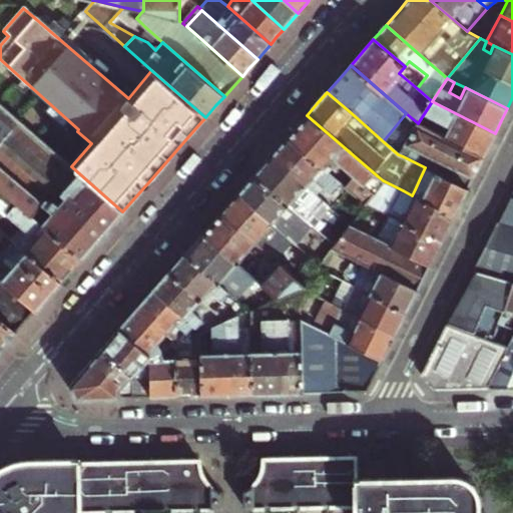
[(489,143),(495,133),(432,101),(423,115),(448,127),(444,137),(483,157),(489,143)]
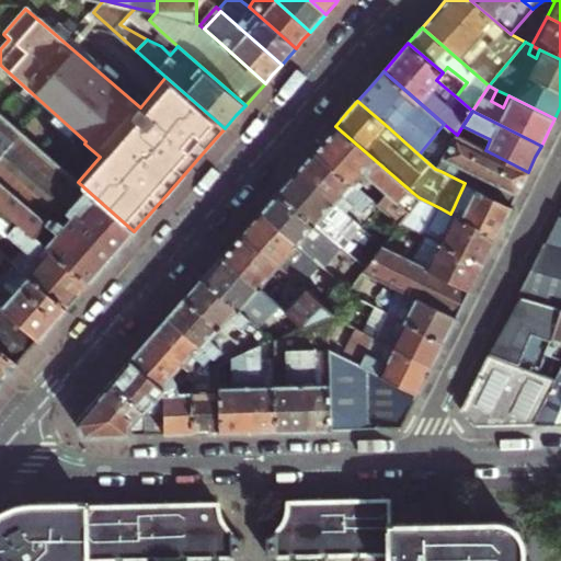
[(0,113),(0,206),(2,209),(34,237),(65,202),(118,249),(125,241),(134,231),(78,182),(0,113)]
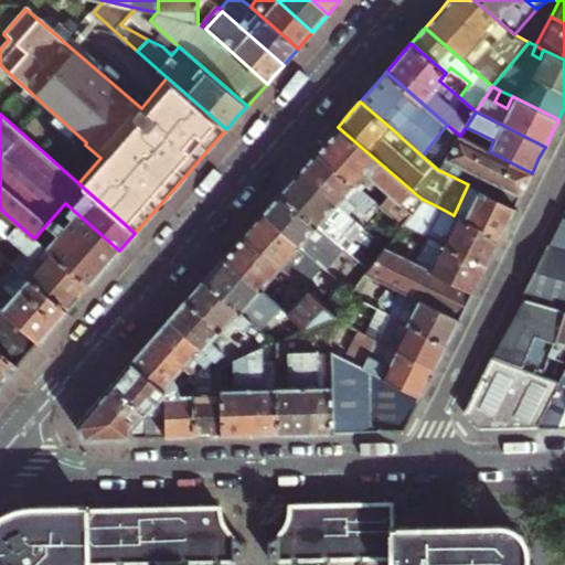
[(316,151),(359,189),(363,183),(361,180),(366,173),(375,176),(393,192),(380,208),(383,210),(401,226),(404,223),(422,199),(416,194),(338,127),(328,139),(316,151)]
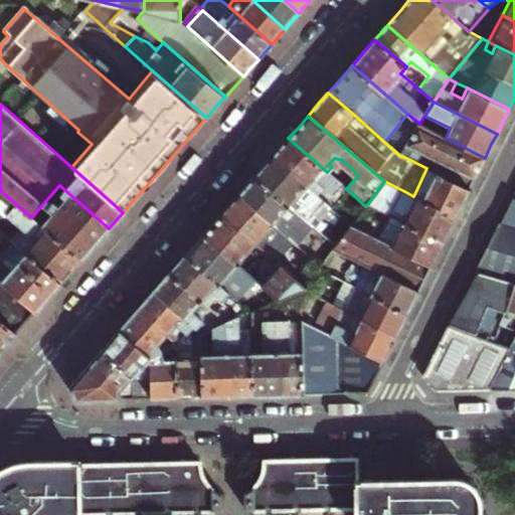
[(186,190),(232,136),(211,118),(164,172),(186,190)]
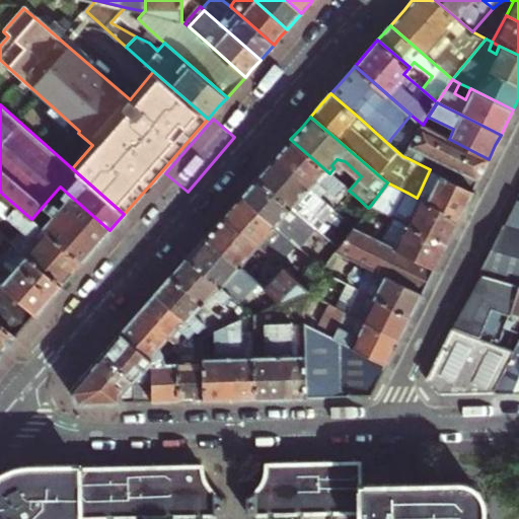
[(449,139),(423,125),(402,156),(408,158),(430,169),(472,191),(482,173),(489,159),(449,139)]
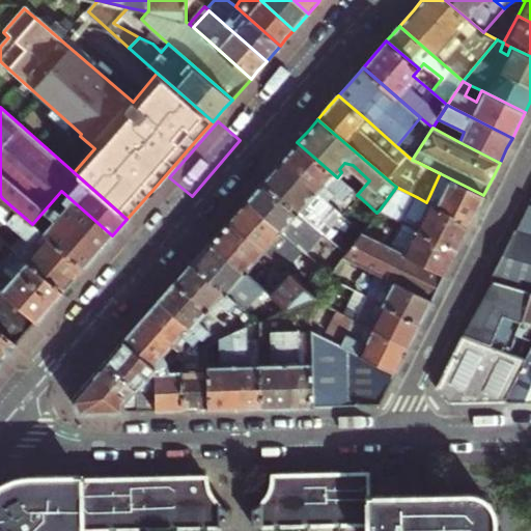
[(280,162),(316,193),(323,186),(350,210),(360,197),(357,195),(337,177),(297,142),(288,152),(280,162)]
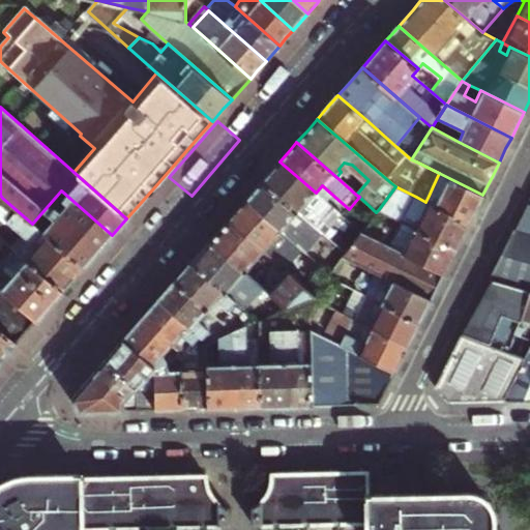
[(263,181),(323,233),(330,239),(335,233),(331,230),(344,216),(316,193),(280,162),(271,172),(263,181)]
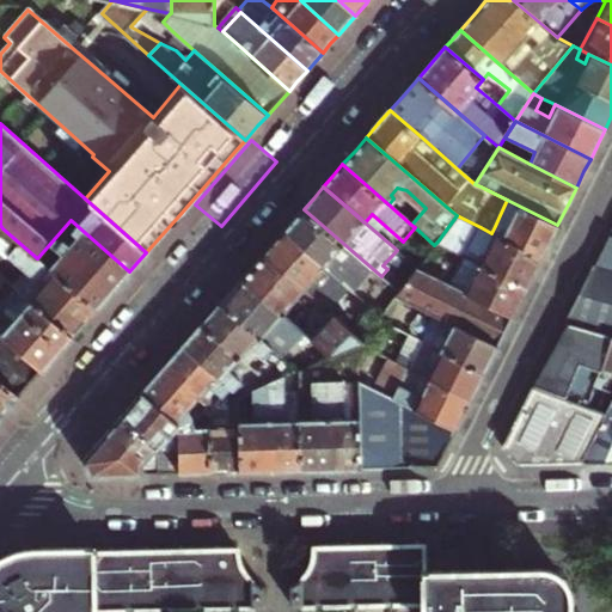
[(550,239),(557,225),(507,200),(500,215),(495,226),(491,233),(496,236),(503,239),(542,257),(550,239)]
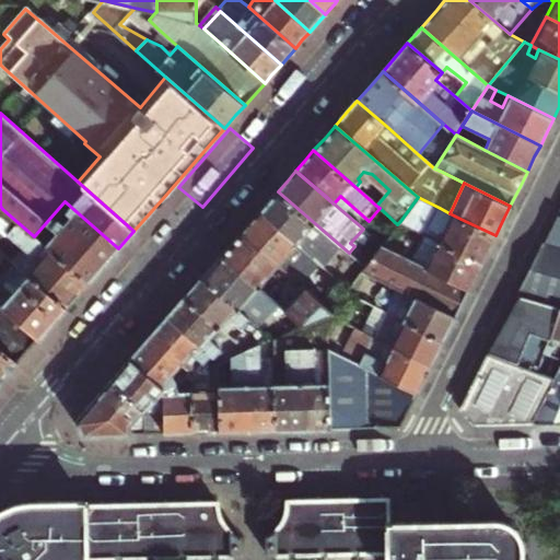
[(268,202),(259,212),(319,264),(323,267),(341,246),(278,191),(268,202)]
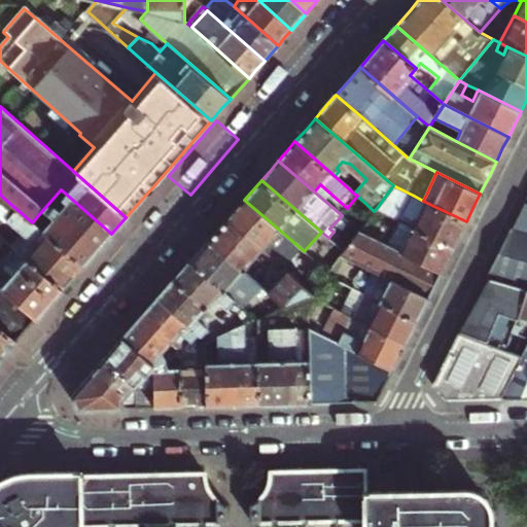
[(427,203),(423,201),(414,196),(393,185),(377,208),(401,220),(454,247),(462,230),(466,221),(433,206),(427,203)]
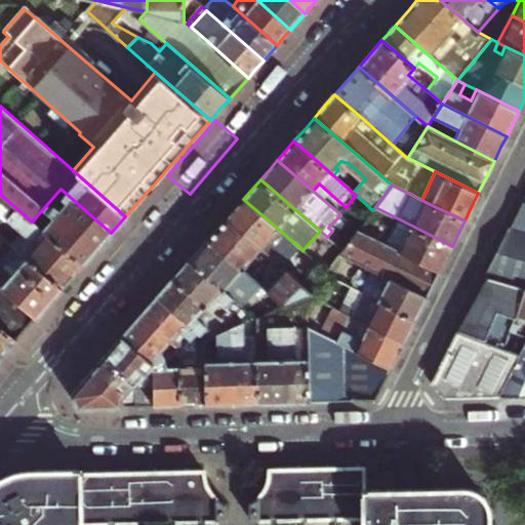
[(97,247),(111,233),(61,189),(32,221),(82,266),(97,247)]
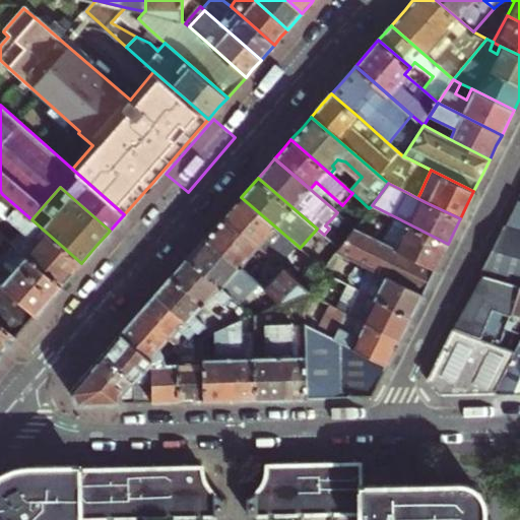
[(11,242),(62,285),(71,275),(81,263),(31,219),(2,194),(0,196),(0,210),(4,214),(0,218),(11,229),(15,224),(21,230),(11,242)]
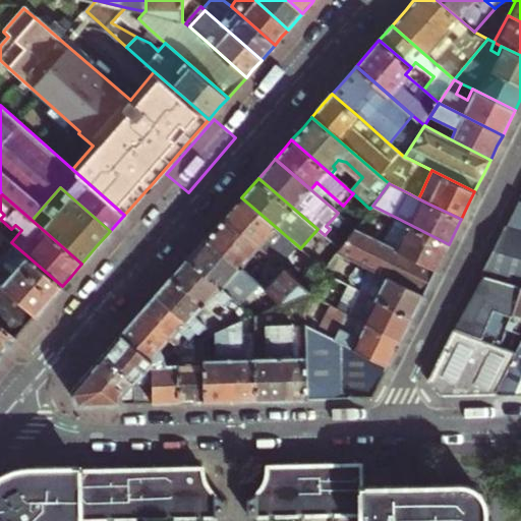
[(224,217),(258,246),(280,266),(297,245),(241,197),(232,208),(224,217)]
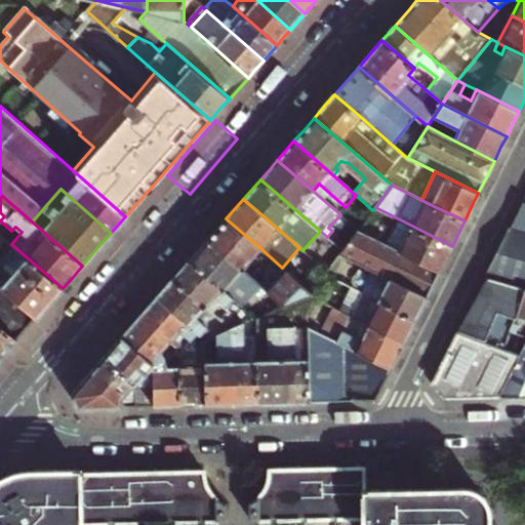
[(524,201),(522,200),(484,277),(488,279),(524,289),(524,201)]
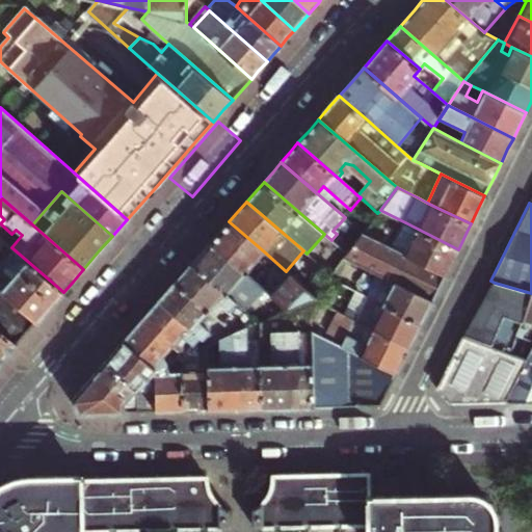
[(264,251),(229,221),(219,232),(211,242),(246,274),(265,290),(274,278),(260,265),(253,265),(264,251)]
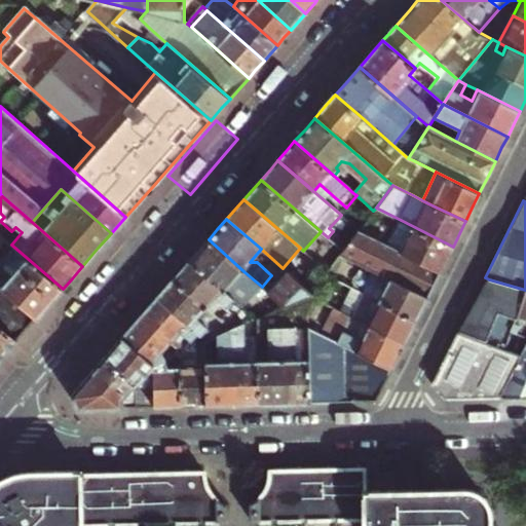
[(367,268),(427,298),(447,258),(453,247),(401,220),(387,250),(355,235),(343,251),(340,255),(367,268)]
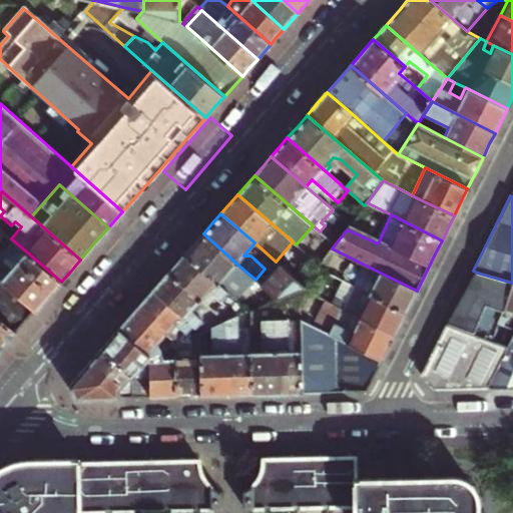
[(47,297),(61,282),(11,238),(0,228),(0,279),(35,311),(47,297)]
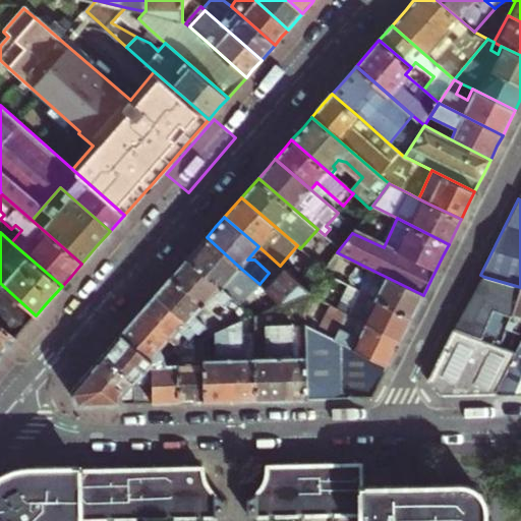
[(241,269),(207,237),(197,247),(188,258),(231,296),(240,304),(250,293),(233,278),(241,269)]
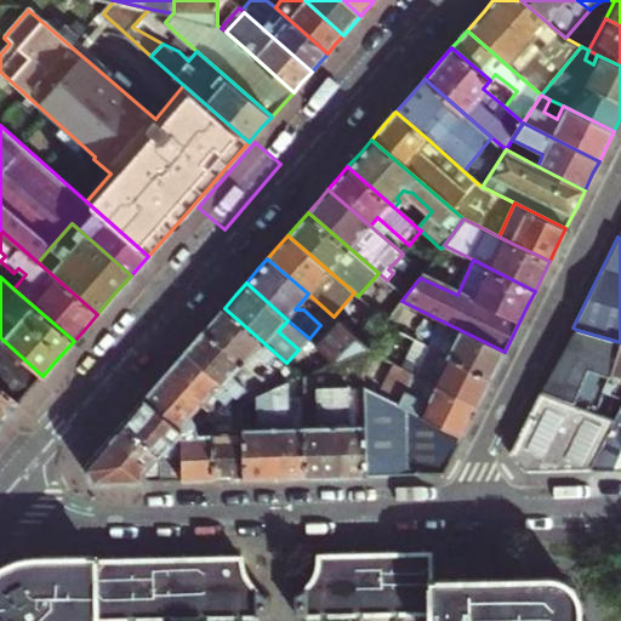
[(215,319),(205,330),(257,375),(273,389),(289,382),(302,376),(286,363),(275,353),(224,308),(215,319)]
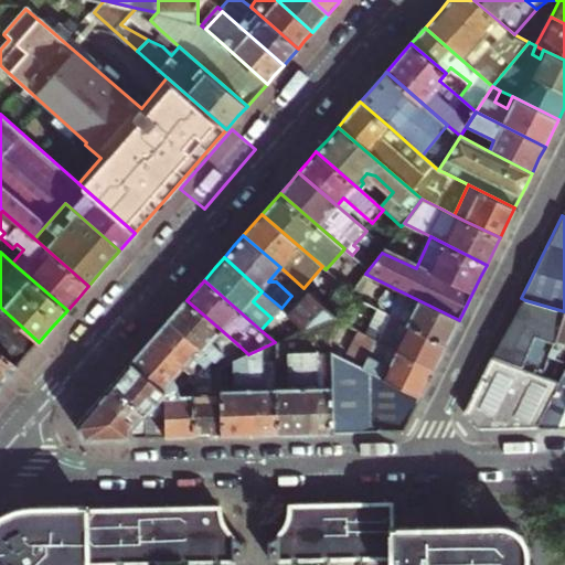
[(455,329),(459,320),(394,288),(392,294),(397,297),(393,304),(396,306),(391,317),(447,344),(455,329)]
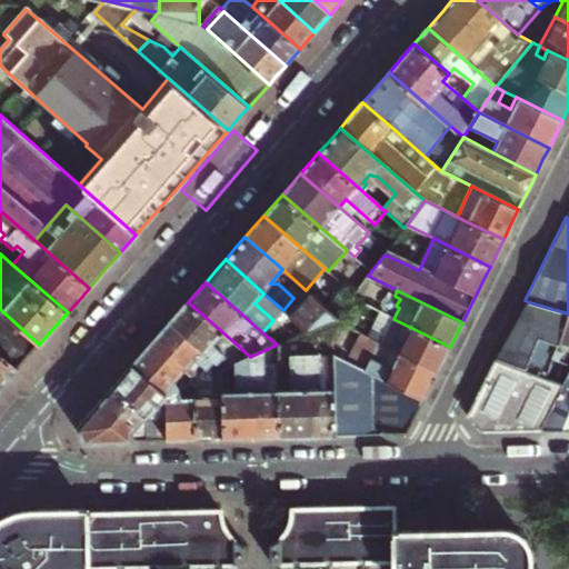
[(307,331),(315,328),(332,320),(337,317),(328,310),(311,296),(308,292),(288,315),(307,331)]
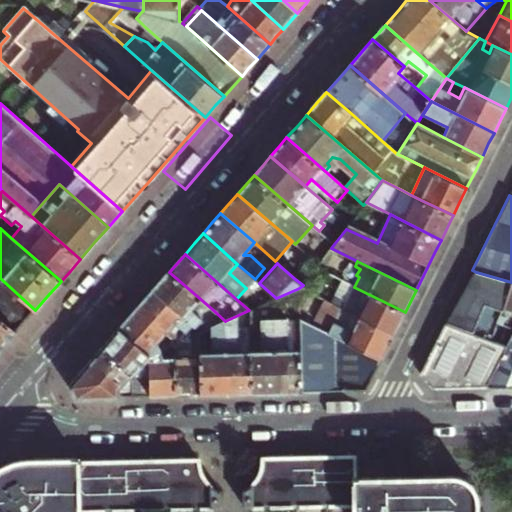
[(255,279),(237,264),(229,273),(246,288),(255,279)]
